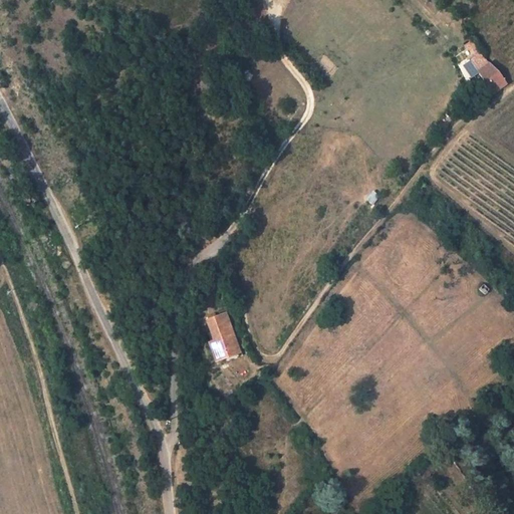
[(498,82),(489,74),(478,85),(480,87),(486,93),(498,82)]
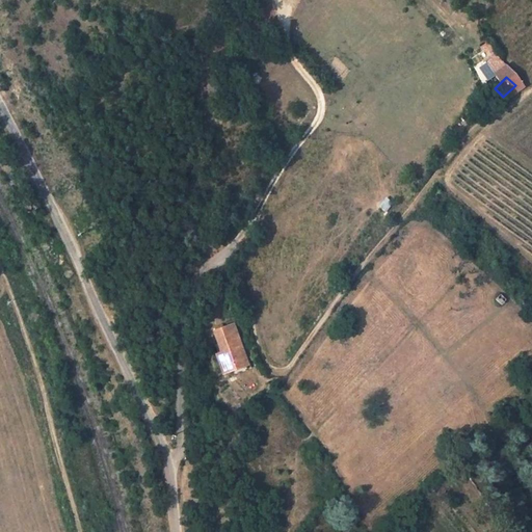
[(384,196),(376,205),(384,212),(392,203),(384,196)]
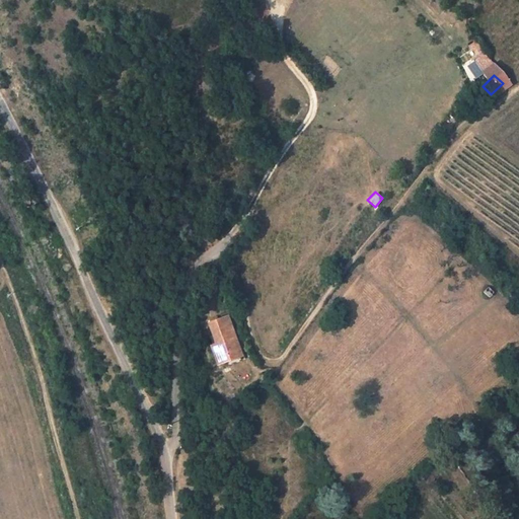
[(482,303),(488,296),(480,290),(475,297),(482,303)]
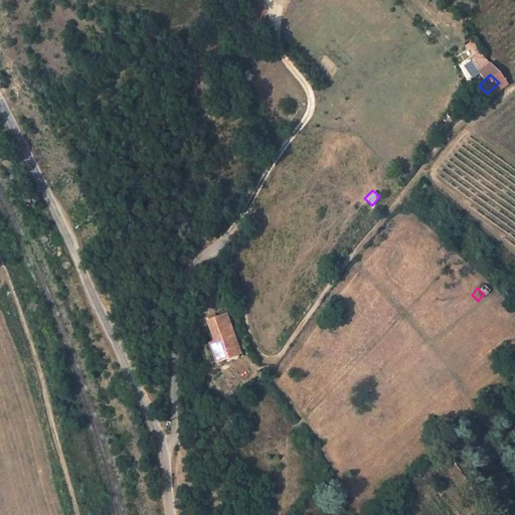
[(235,349),(231,338),(234,337),(225,314),(206,321),(213,341),(213,342),(215,341),(216,344),(209,347),(215,362),(226,358),(224,353),(235,349)]
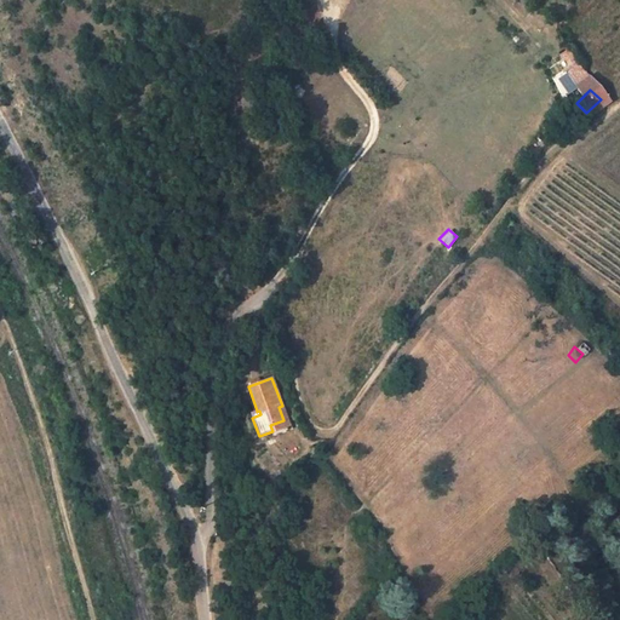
[(270,425),(273,431),(288,425),(282,406),(279,407),(283,420),(270,425)]
